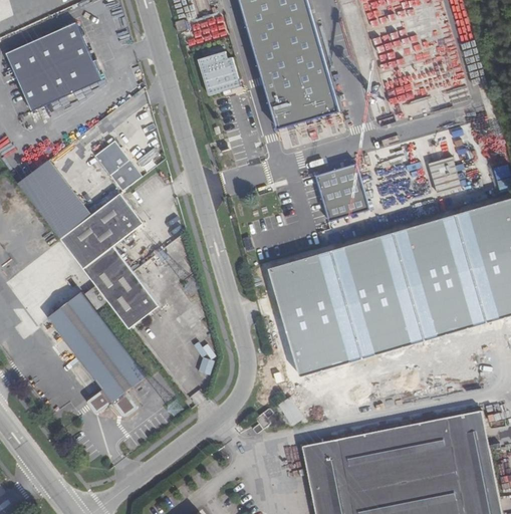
[(237,0),(275,130),(337,111),(305,0),(237,0)]
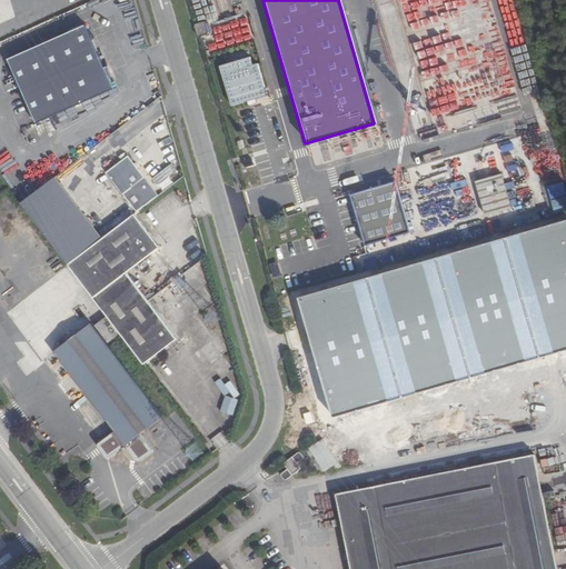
[(206,33),(202,21),(191,25),(195,38),(206,33)]
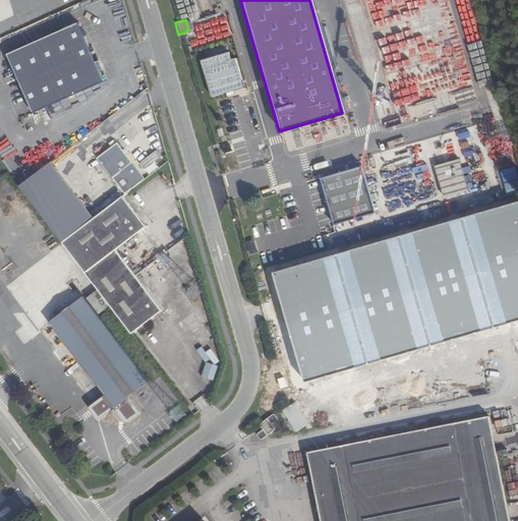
[(4,54),(31,112),(101,81),(97,71),(100,70),(95,61),(93,62),(75,22),(4,54)]
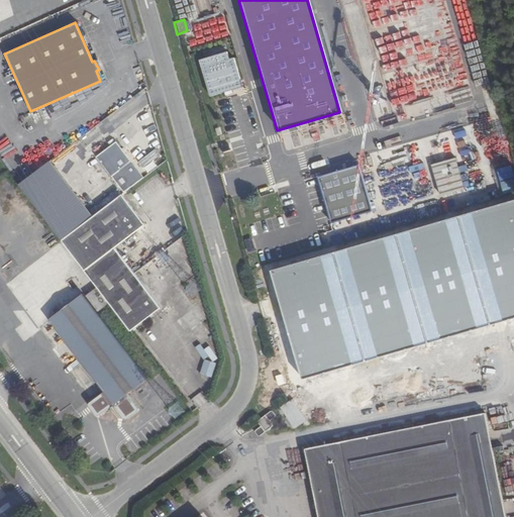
[(240,86),(231,57),(226,59),(224,52),(197,60),(208,95),(240,86)]
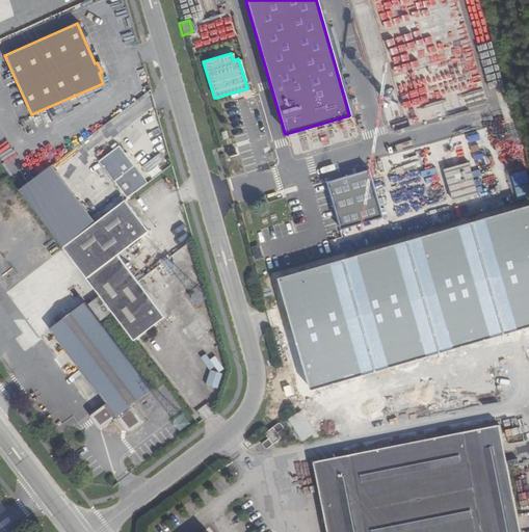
[(97,161),(112,181),(132,166),(116,145),(97,161)]
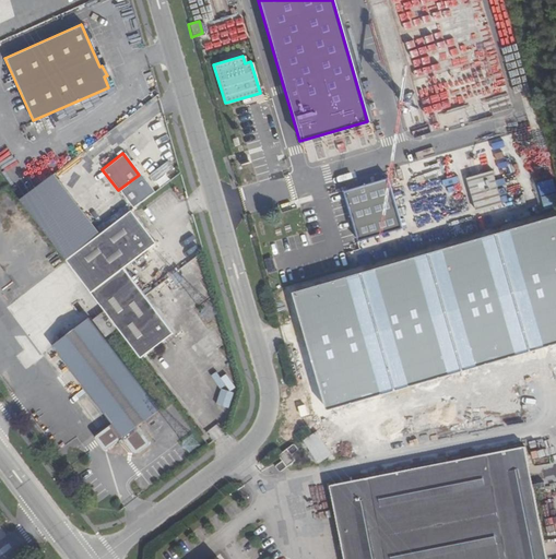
[(475,213),(499,205),(489,171),(464,178),(475,213)]
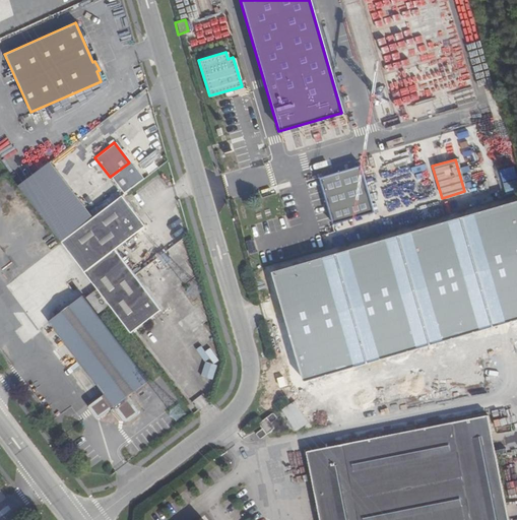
[(88,216),(48,161),(16,185),(57,239),(88,216)]
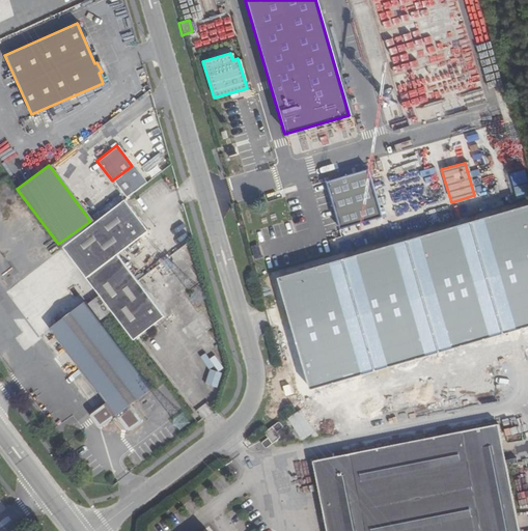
[(338,229),(380,218),(366,170),(325,182),(338,229)]
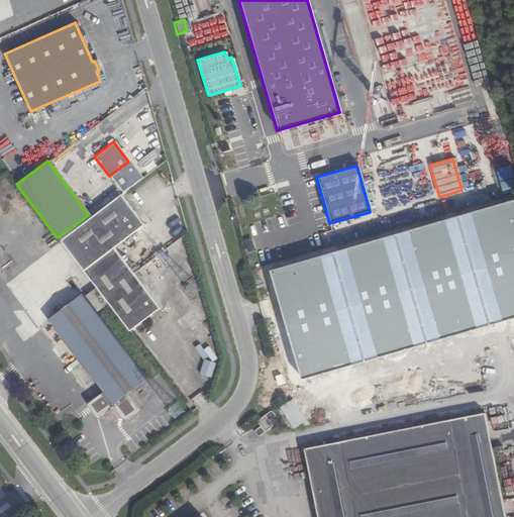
[(513,166),(500,168),(503,193),(513,192),(513,166)]
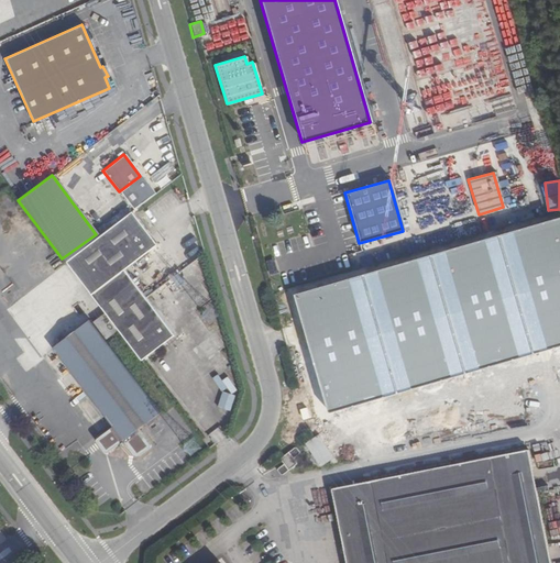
[(140,361),(173,335),(122,269),(155,244),(130,212),(64,262),(140,361)]
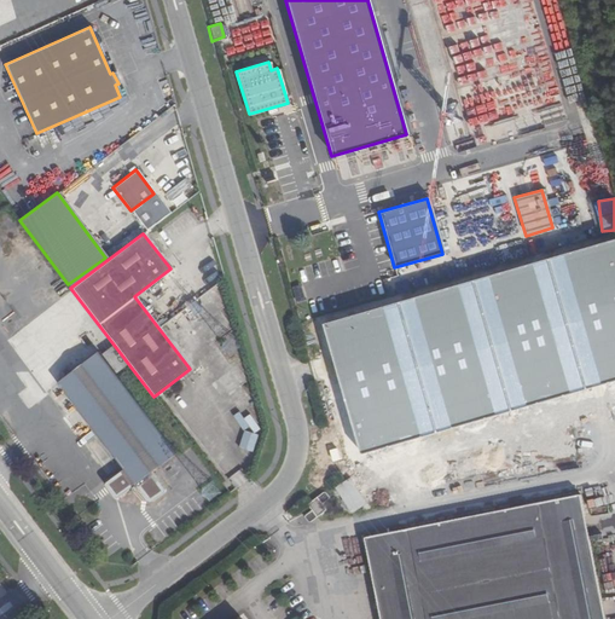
[(614,238),(320,323),(357,452),(614,377),(614,238)]
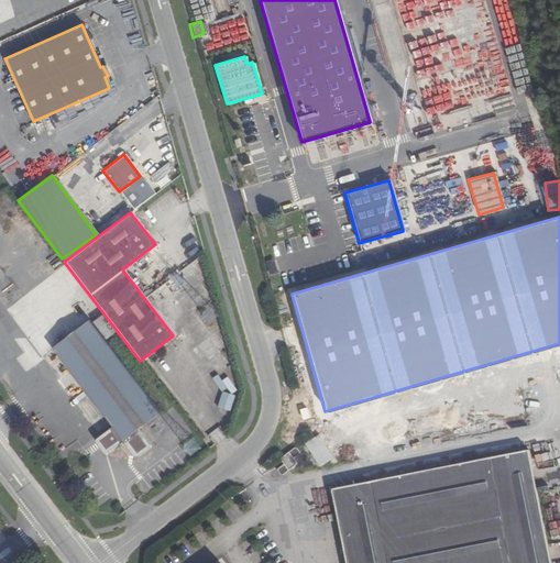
[(37,253),(48,245),(40,233),(29,241),(37,253)]
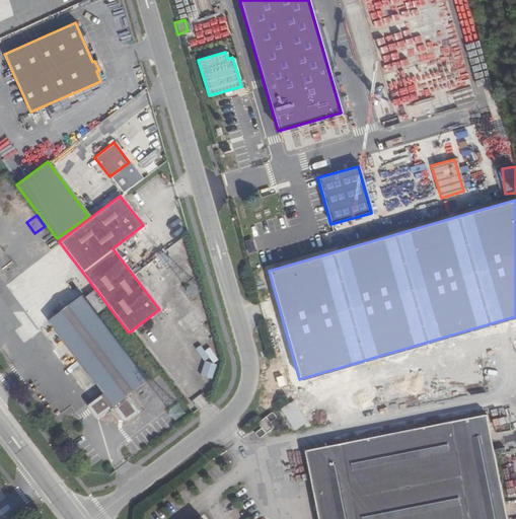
[(127,397),(147,381),(80,295),(46,321),(101,393),(88,403),(86,405),(87,408),(93,417),(95,418),(97,417),(111,406),(113,408),(123,421),(125,423),(127,422),(137,415),(137,411),(127,397)]
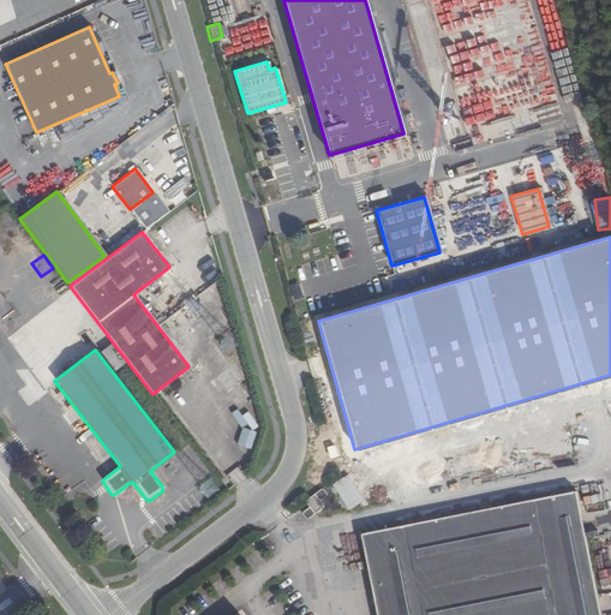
[(406,469),(407,484),(420,483),(419,467),(406,469)]
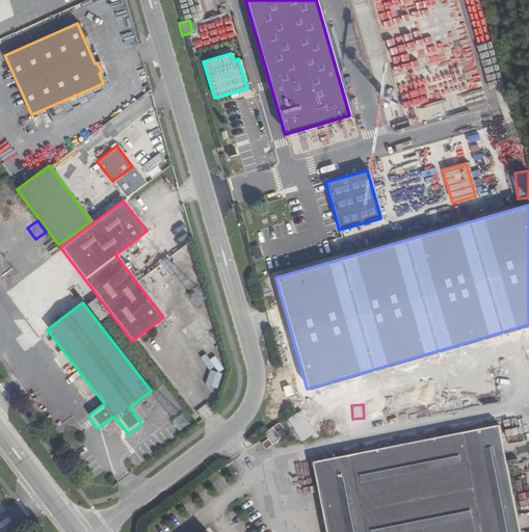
[(298,411),(286,420),(299,442),(312,433),(298,411)]
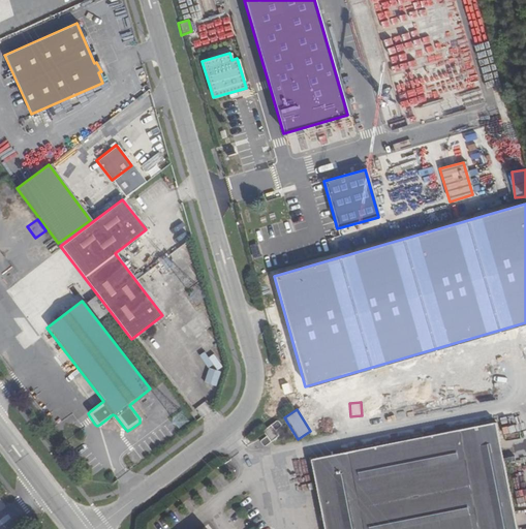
[(280,426),(276,419),(260,431),(265,436),(257,441),(261,446),(276,436),(273,432),(280,426)]
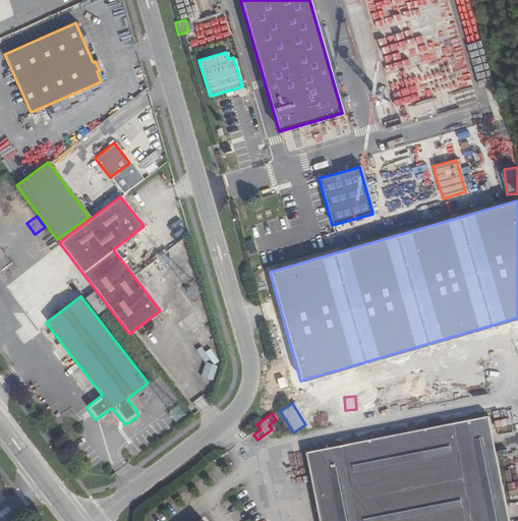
[(305,451),(319,520),(507,520),(486,415),(305,451)]
